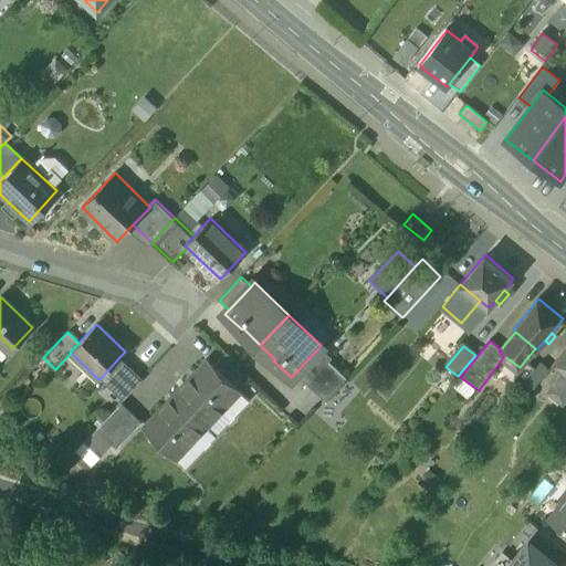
[(565,348),(555,362),(564,369),(565,370),(565,348)]
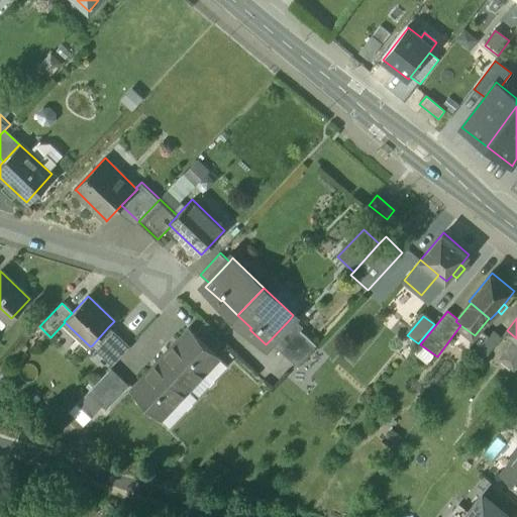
[(290,319),(270,340),(279,350),(300,328),(290,319)]
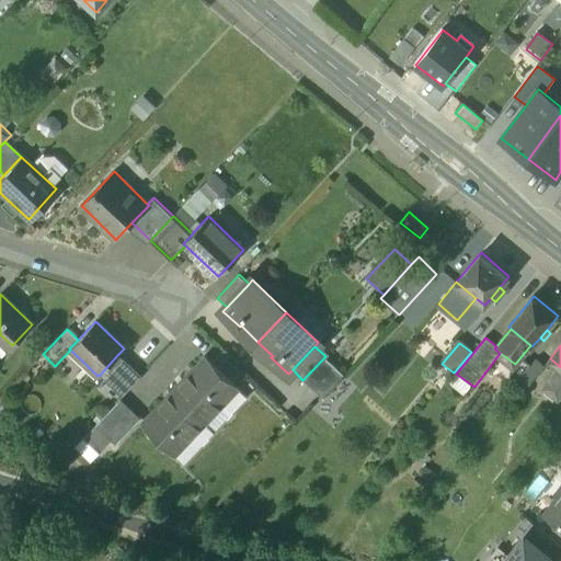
[(241,370),(221,353),(213,362),(232,380),(241,370)]
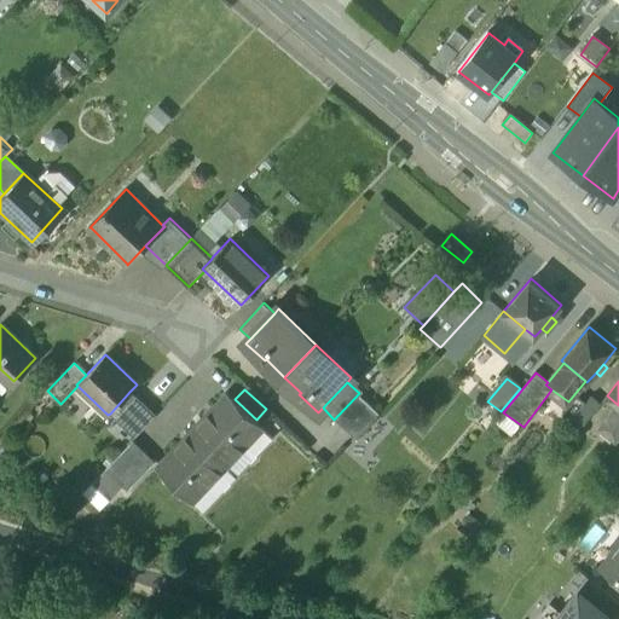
[(156,416),(129,392),(110,414),(136,437),(156,416)]
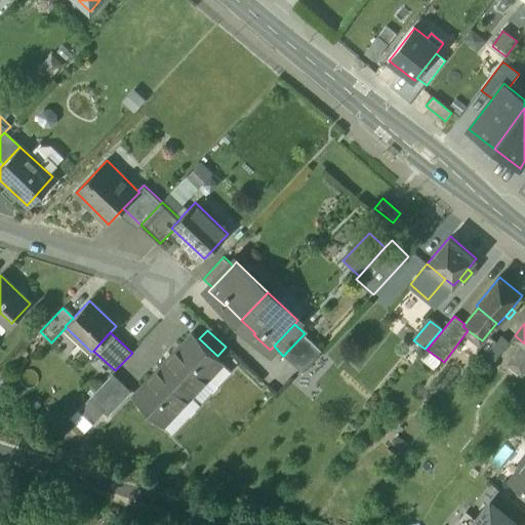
[(199,338),(193,333),(163,364),(193,393),(224,362),(217,356),(199,338)]
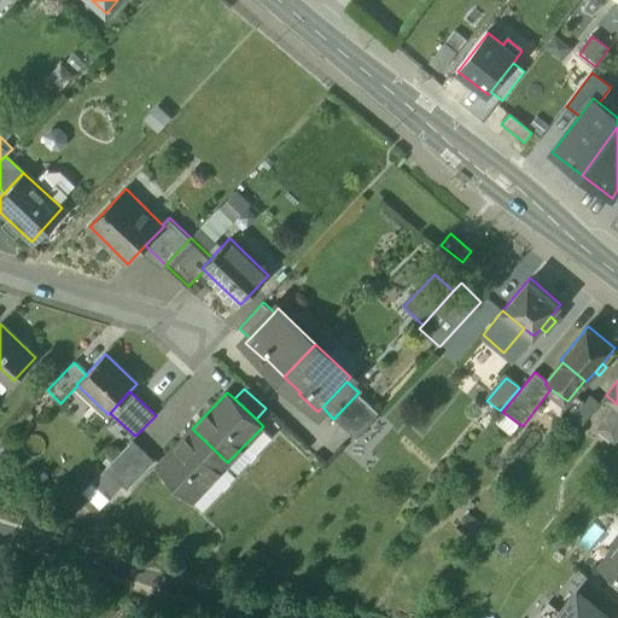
[(359,392),(333,419),(354,437),(378,412),(359,392)]
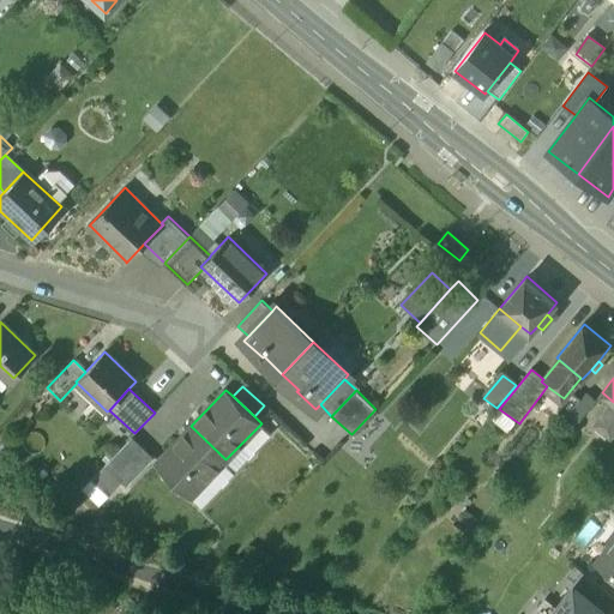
[(596,402),(587,392),(567,415),(577,423),(596,402)]
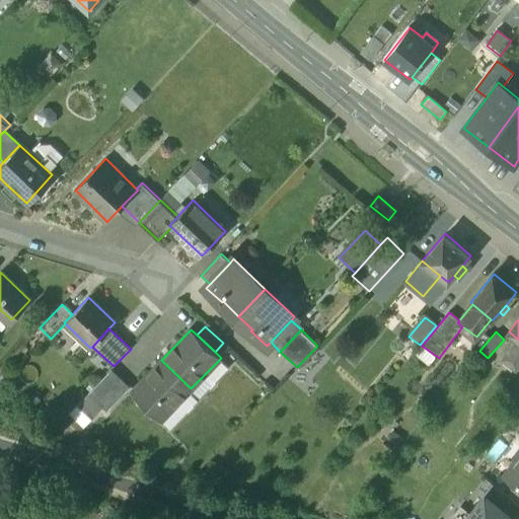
[(518,363),(518,340),(517,339),(503,356),(516,367),(518,363)]
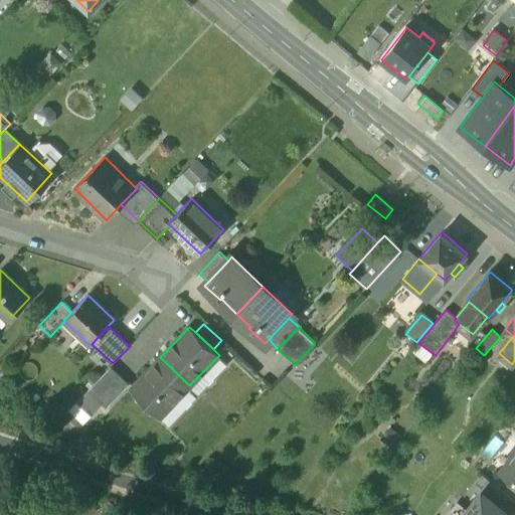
[(189,385),(160,357),(131,388),(160,416),(189,385)]
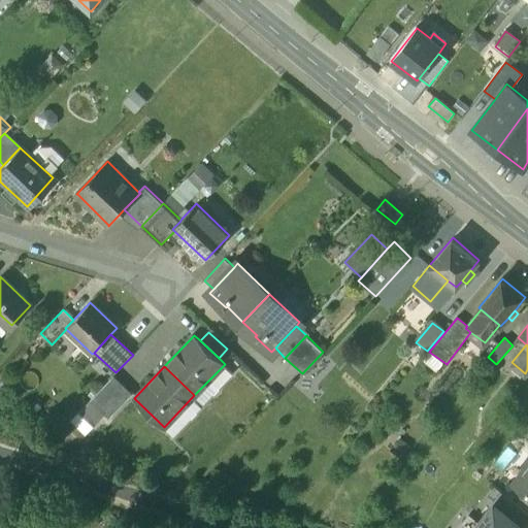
[(113,376),(90,400),(102,413),(109,419),(132,394),(113,376)]
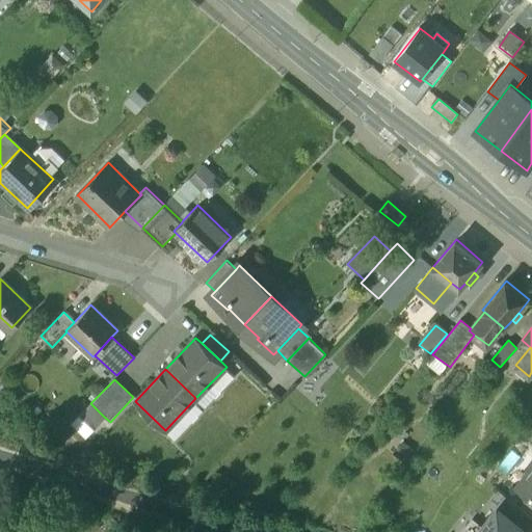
[(103,416),(90,403),(79,416),(91,427),(103,416)]
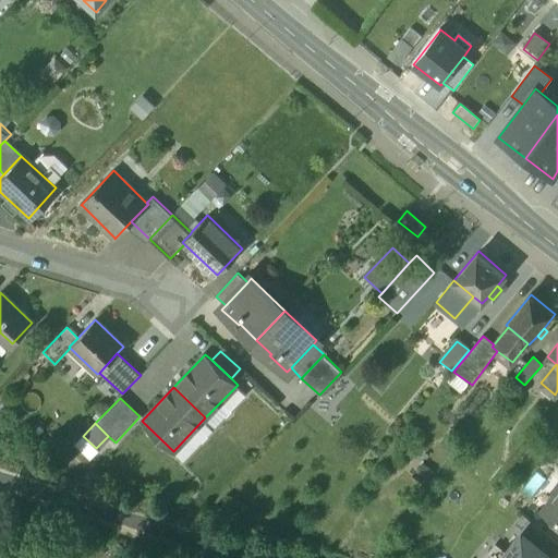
[(557,486),(553,493),(555,499),(544,512),(557,523),(557,486)]
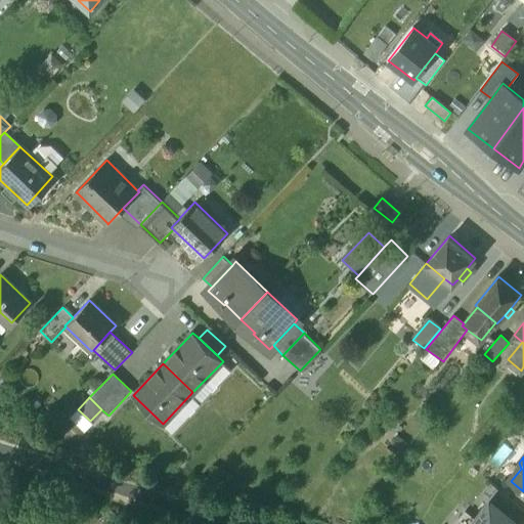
[(490,500),(518,523),(523,516),(523,510),(497,488),(488,499),(490,500)]
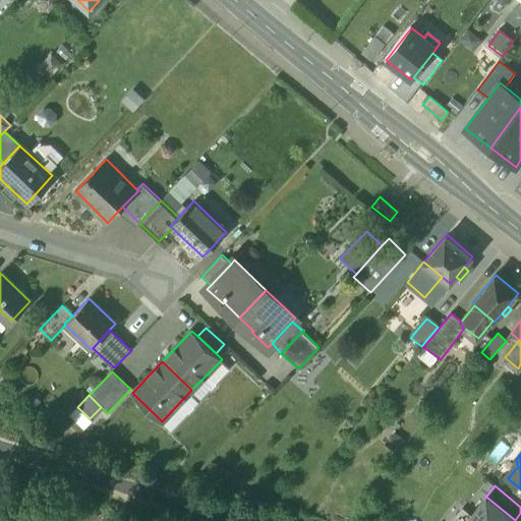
[(467,520),(514,520),(515,520),(487,498),(467,520)]
